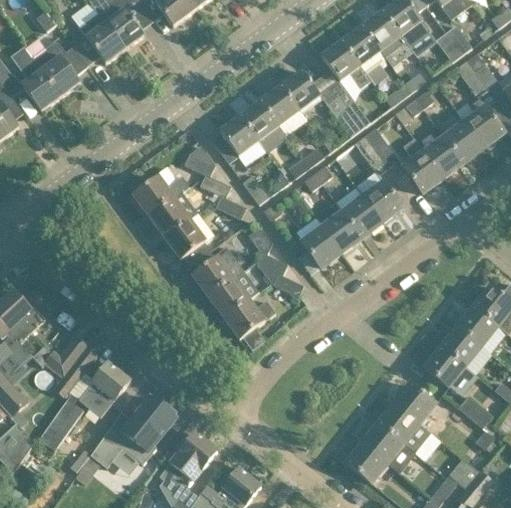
[(90,0),(89,1),(90,2),(98,12),(125,49),(144,34),(130,15),(143,6),(138,0),(90,0)]
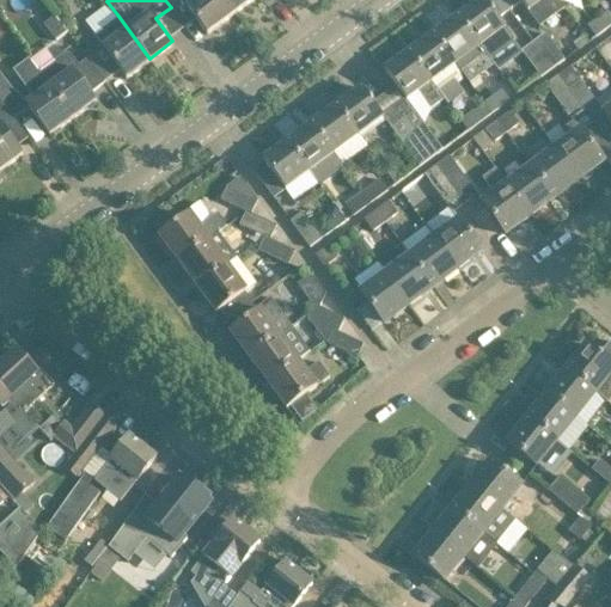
[(165,0),(184,25),(195,17),(206,31),(232,12),(224,0),(165,0)]
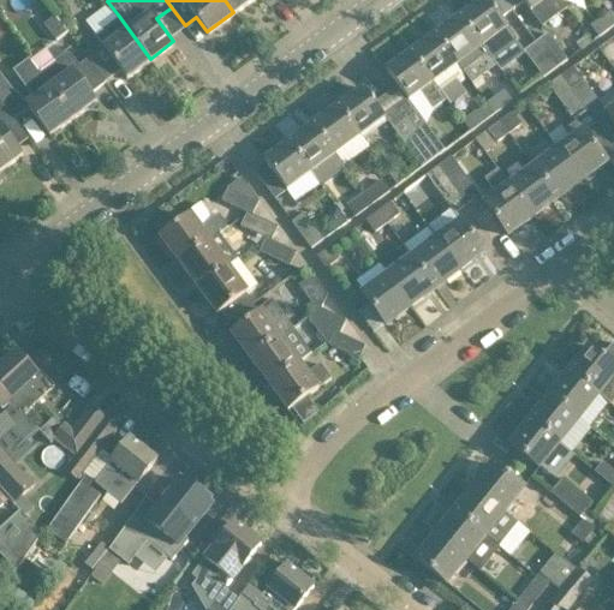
[(225,0),(233,12),(249,0),(225,0)]
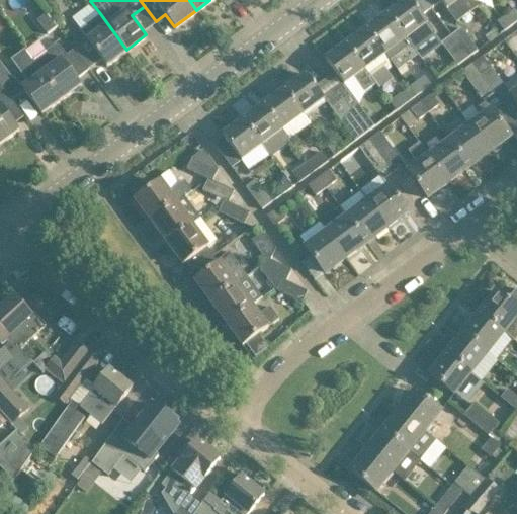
[(401,0),(386,11),(414,48),(434,31),(410,0),(401,0)]
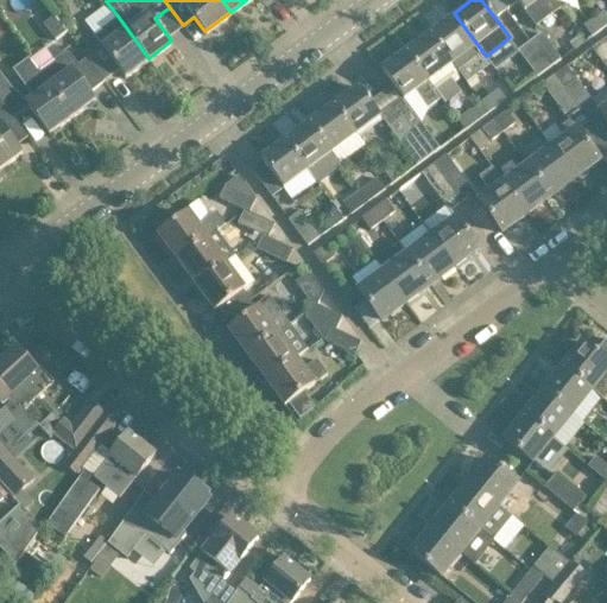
[(517,0),(535,24),(560,6),(555,0),(517,0)]
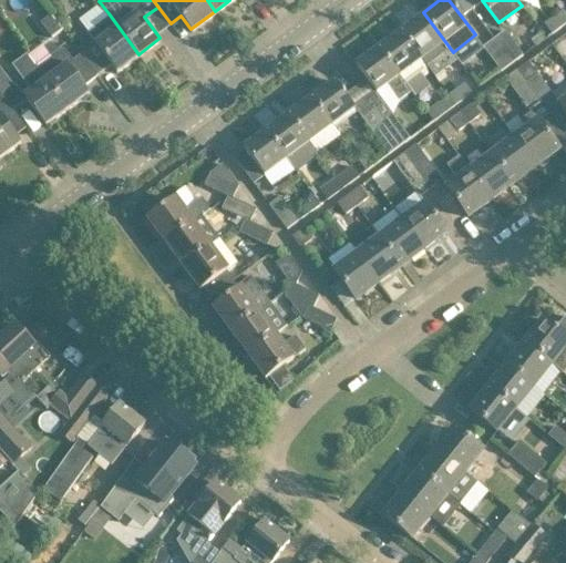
[(116,70),(139,54),(109,13),(100,2),(79,18),(95,40),(94,41),(116,70)]
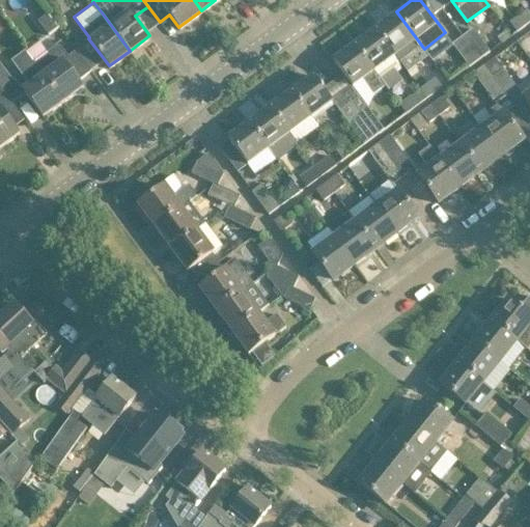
[(524,8),(508,20),(515,29),(529,18),(529,14),(526,7),(524,8)]
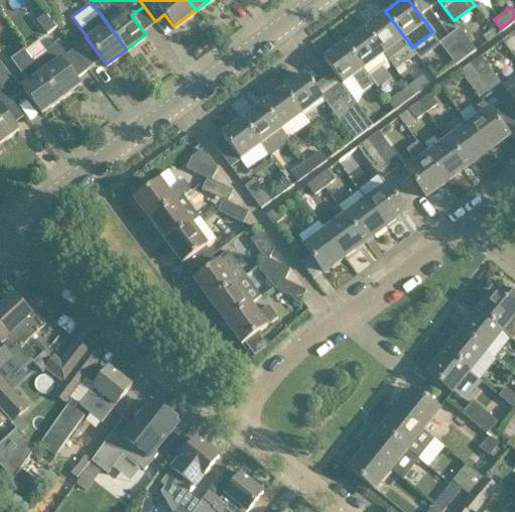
[(46,32),(56,24),(46,11),(36,19),(46,32)]
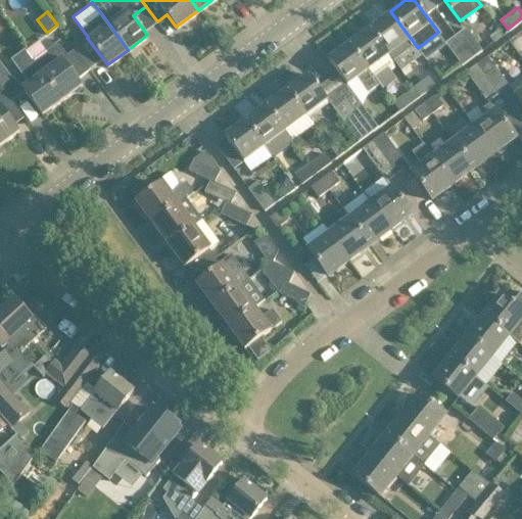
[(390,11),(369,27),(388,53),(392,58),(394,61),(399,68),(421,52),(418,48),(390,11)]
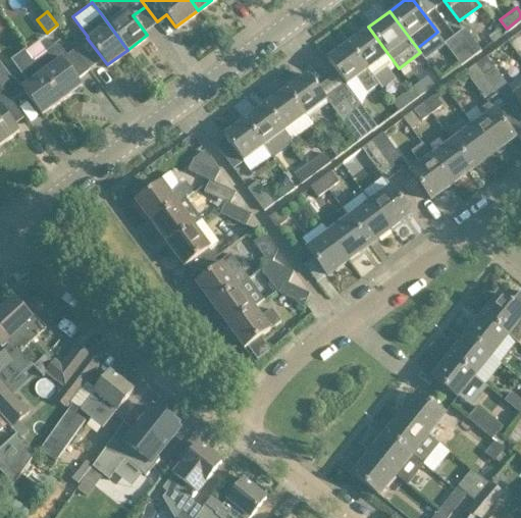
[(453,33),(470,56),(479,48),(463,26),(453,33)]
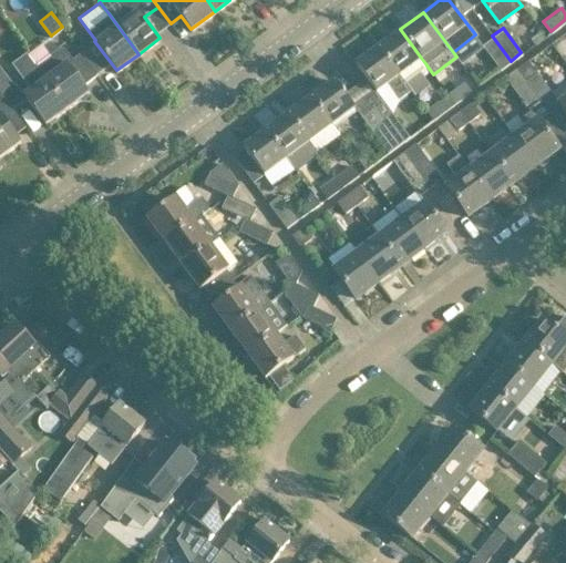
[(400,29),(379,45),(400,74),(407,83),(419,73),(428,67),(425,63),(421,58),(400,29)]
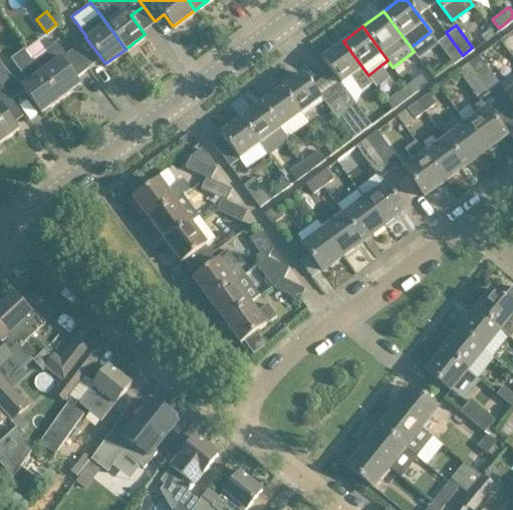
[(452,62),(463,55),(446,32),(436,39),(452,62)]
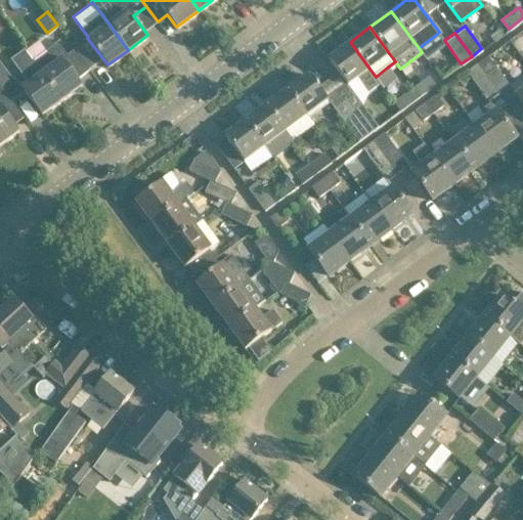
[(350,42),(329,57),(347,85),(358,77),(368,90),(379,83),(368,69),(369,69),(350,42)]
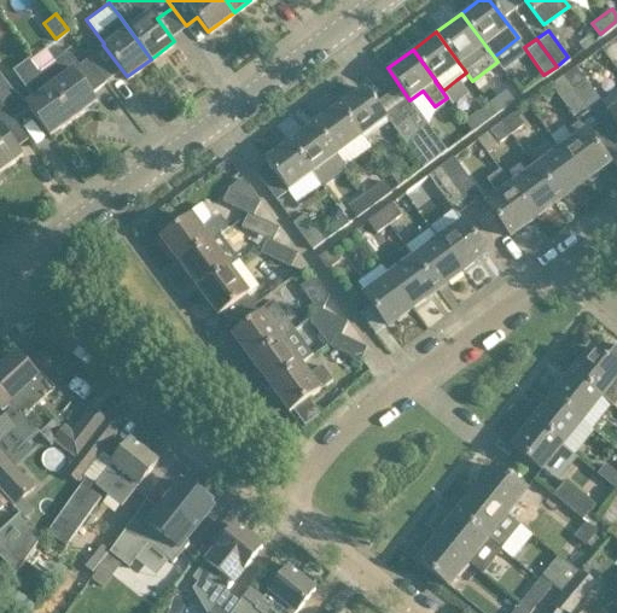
[(38,70),(71,117),(97,99),(91,91),(105,80),(87,56),(77,63),(69,52),(63,51),(38,70)]
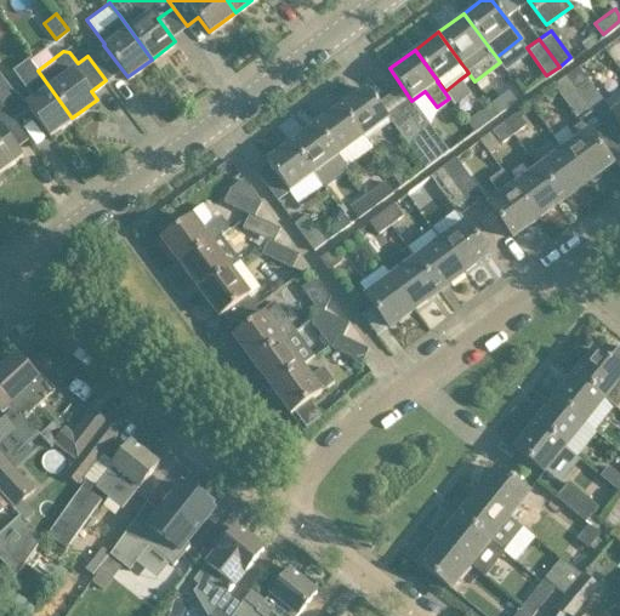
[(38,70),(27,57),(12,68),(33,96),(26,102),(49,135),(72,118),(38,70)]
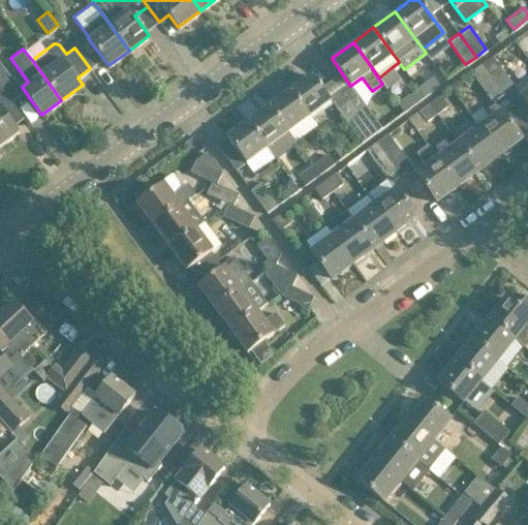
[(492,55),(482,62),(520,113),(527,106),(527,91),(522,96),(513,84),(492,55)]
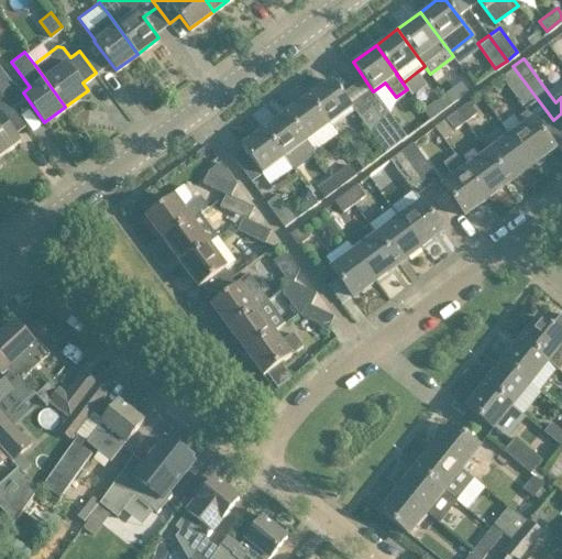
[(553,120),(513,66),(502,75),(526,109),(516,117),(522,125),(511,134),(532,163),(533,162),(538,163),(543,159),(543,154),(555,145),(542,128),(553,120)]
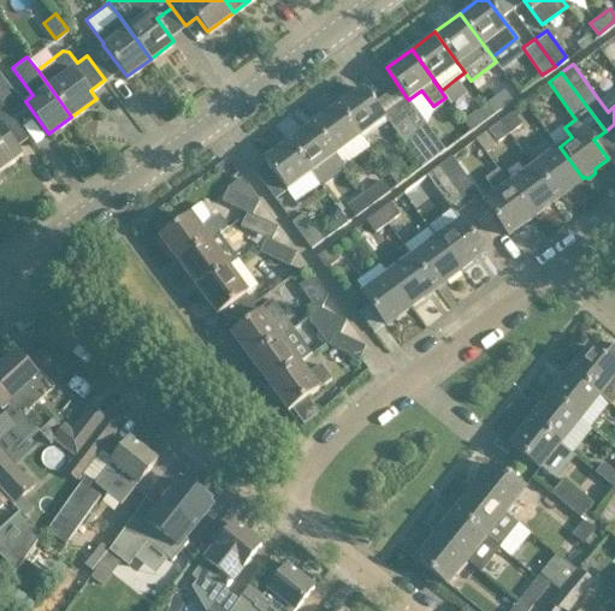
[(338,104),(361,135),(384,117),(362,85),(338,104)]
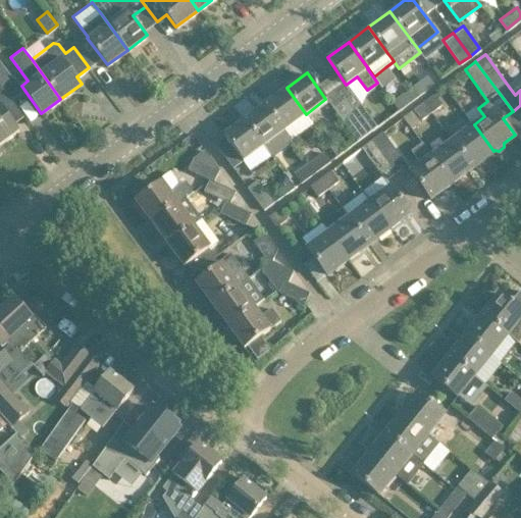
[(425,74),(411,85),(418,94),(432,84),(425,74)]
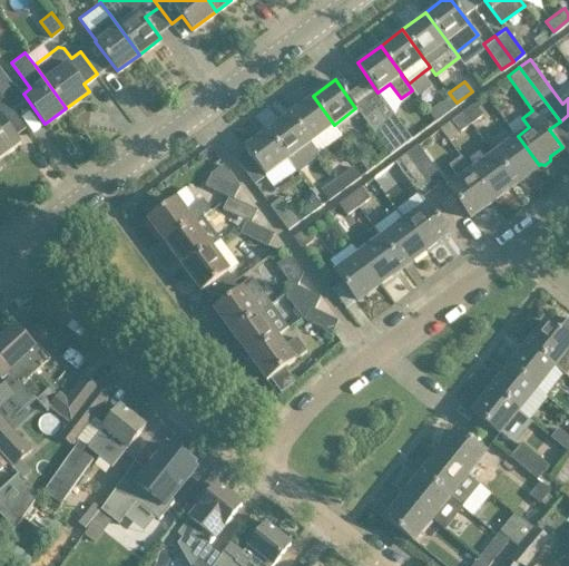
[(2,117),(12,110),(0,93),(0,156),(20,142),(2,117)]
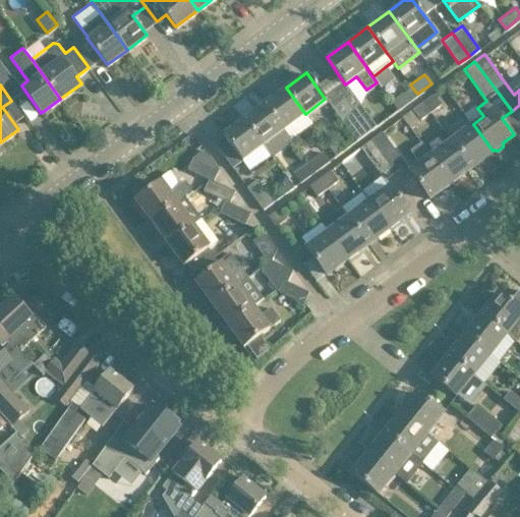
[(397,109),(417,94),(410,84),(390,100),(397,109)]
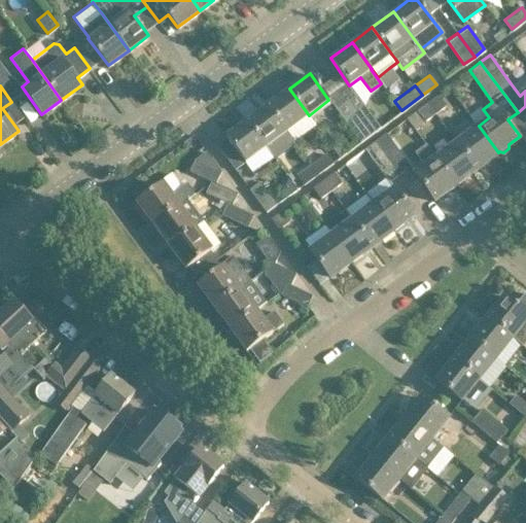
[(268,104),(287,131),(309,115),(289,89),(268,104)]
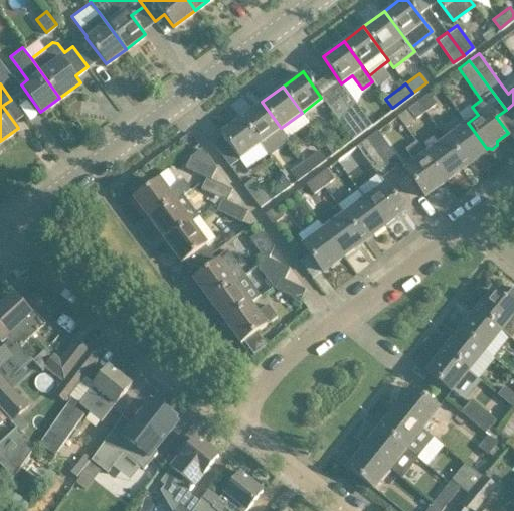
[(417,99),(425,110),(436,102),(427,92),(417,99)]
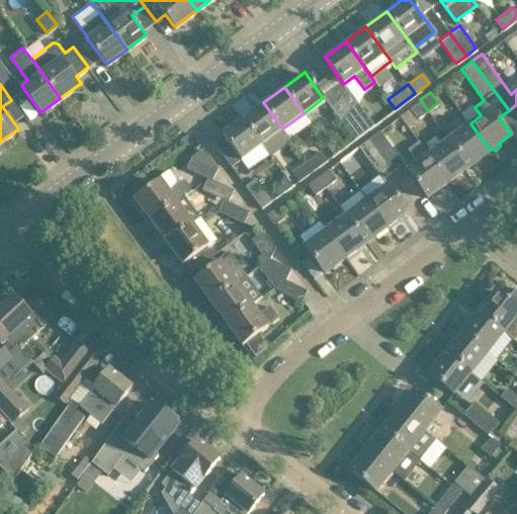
[(407,125),(428,110),(420,99),(399,114),(407,125)]
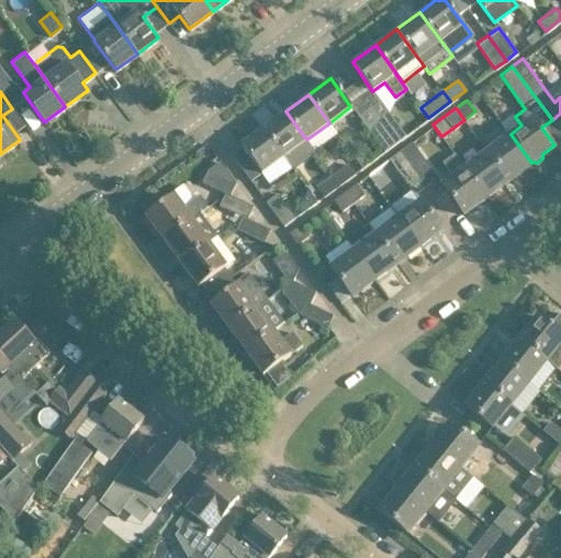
[(264,127),(284,156),(306,140),(285,111),(264,127)]
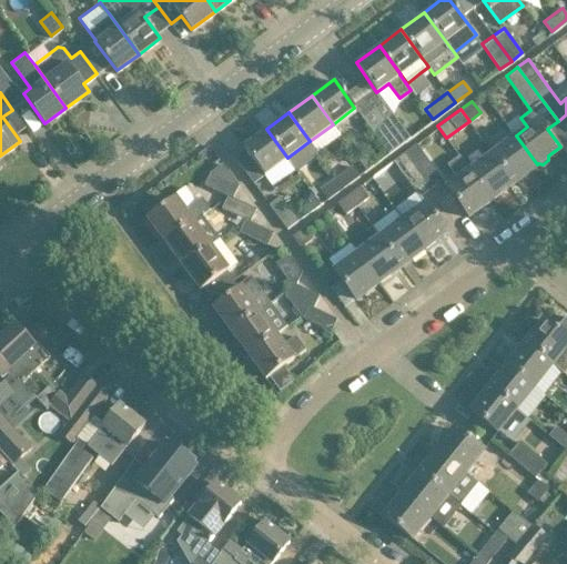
[(392,112),(382,120),(398,143),(409,136),(392,112)]
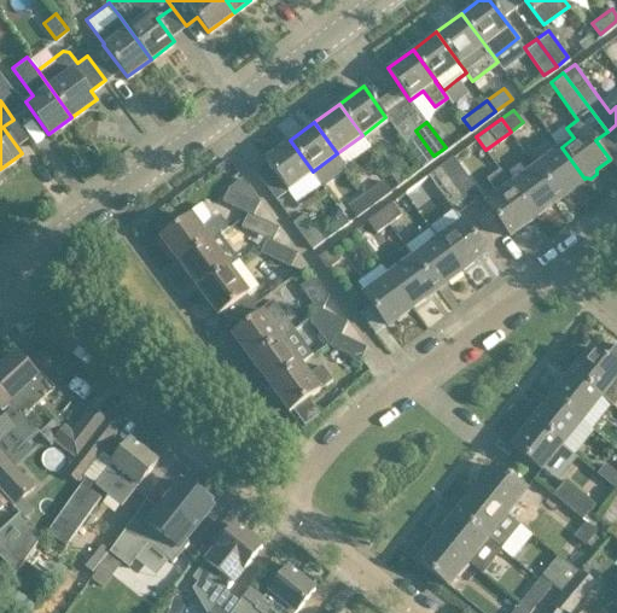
[(415,130),(403,140),(421,165),(434,156),(415,130)]
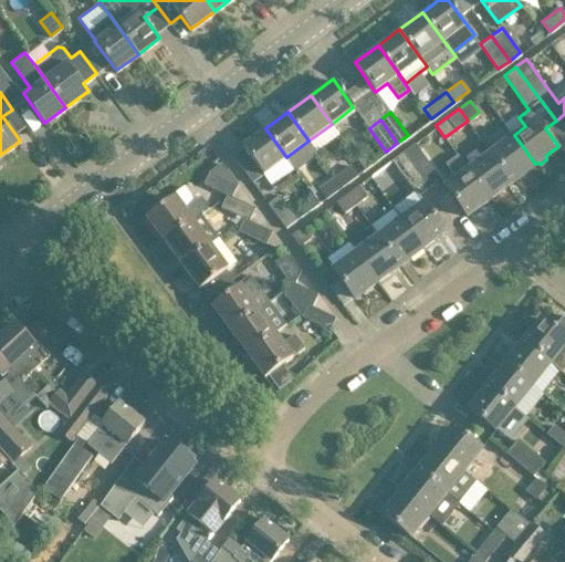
[(294,168),(286,157),(265,128),(242,145),(271,185),(294,168)]
